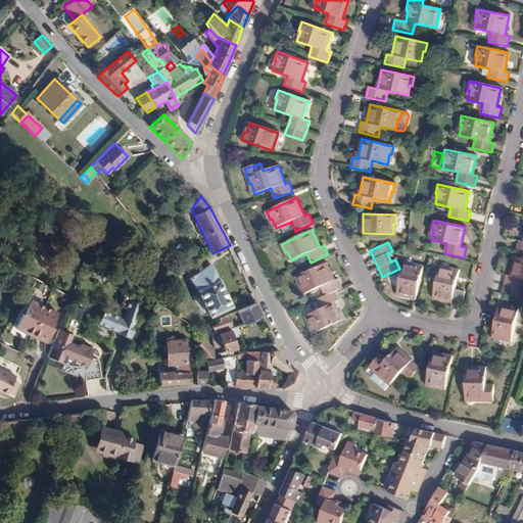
[(522,258),(514,257),(510,276),(506,276),(504,286),(502,295),(522,299),(522,258)]
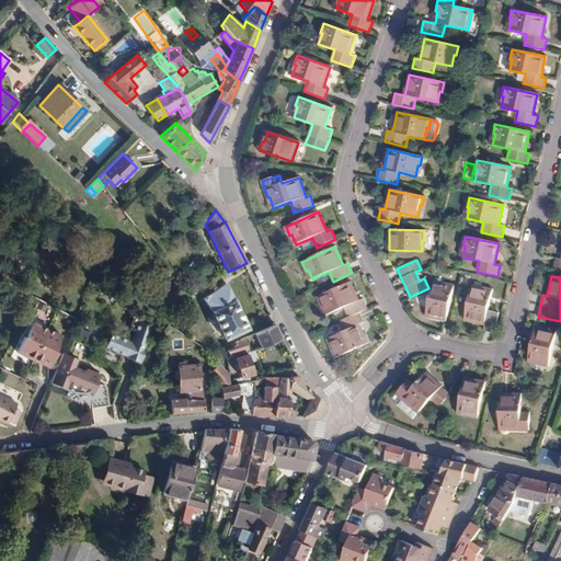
[(345,332),(330,339),(334,348),(332,350),(336,358),(368,344),(359,325),(364,322),(359,312),(367,309),(363,299),(358,301),(350,282),(318,297),(322,306),(324,305),(329,315),(344,308),(348,318),(341,321),(345,332)]
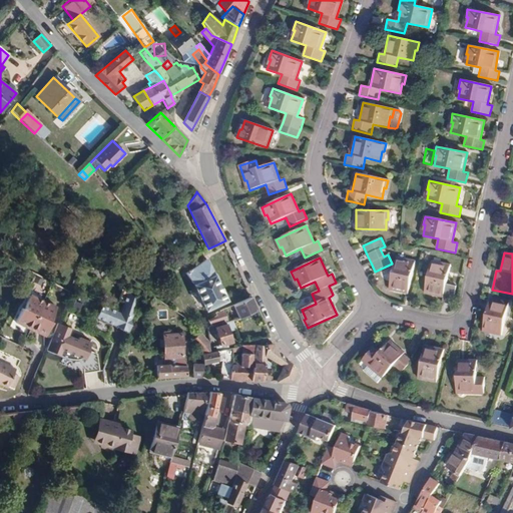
[(397,258),(390,288),(400,290),(399,292),(408,294),(415,262),(397,258)]
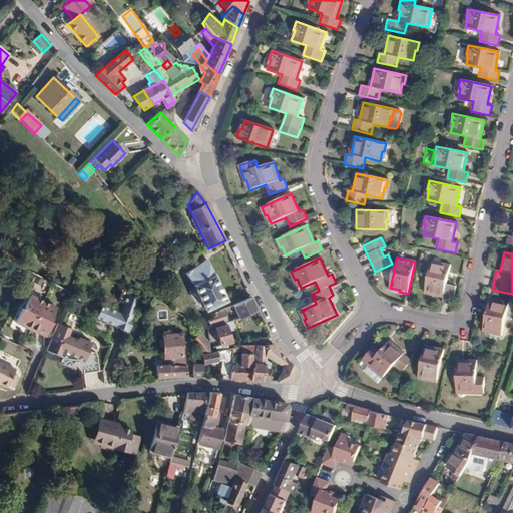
[(205,260),(185,274),(192,284),(205,312),(226,302),(216,280),(205,260)]
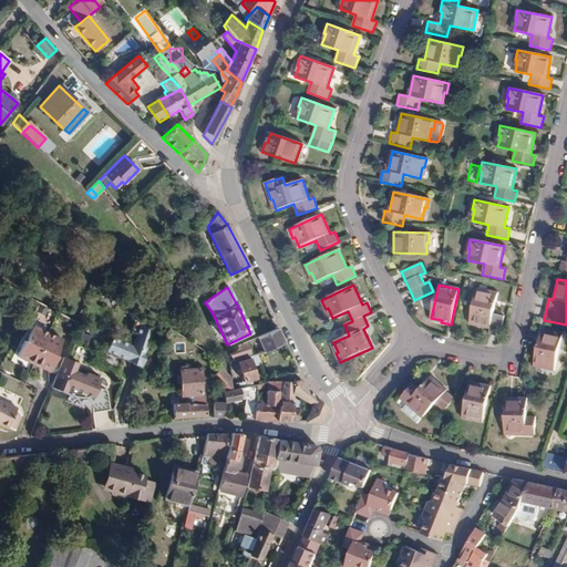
[(477,289),(471,321),(482,325),(481,327),(490,328),(488,334),(500,338),(504,317),(493,313),(497,294),(477,289)]
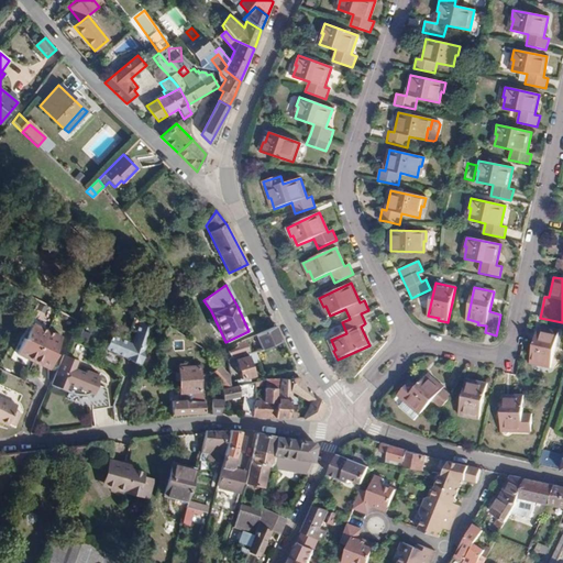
[(139,319),(133,313),(128,329),(134,331),(131,342),(109,335),(100,360),(118,366),(123,356),(128,359),(127,360),(138,364),(142,352),(145,351),(151,332),(139,319)]
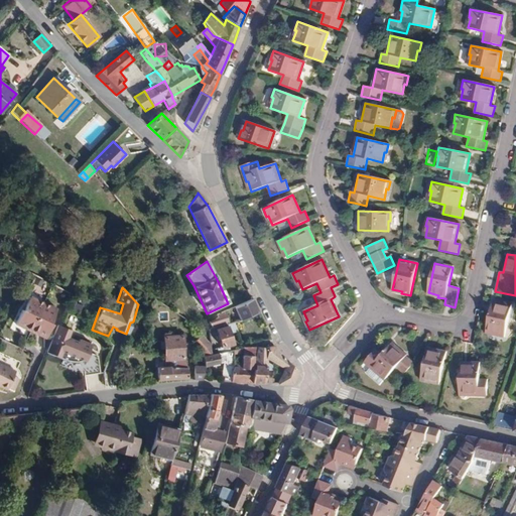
[(20,309),(13,323),(43,338),(50,324),(48,324),(55,309),(29,296),(22,309),(20,309)]
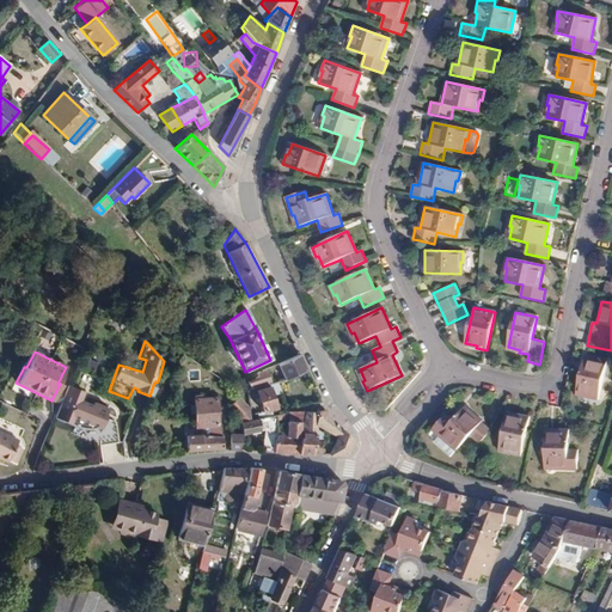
[(277,366),(285,381),(306,371),(300,355),(277,366)]
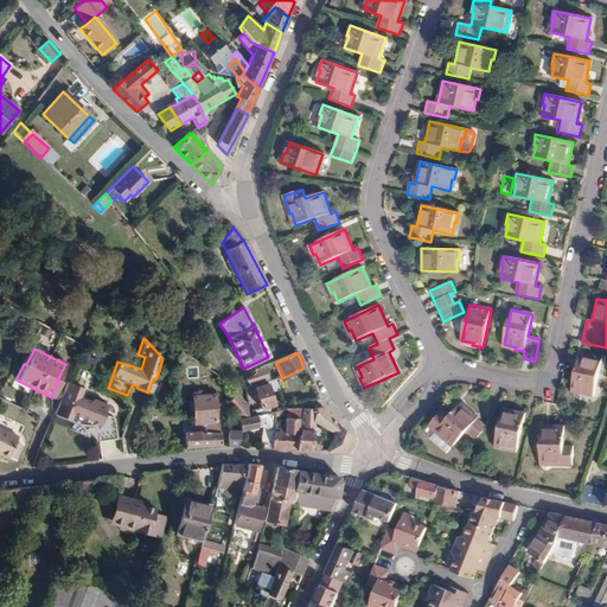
[(572,391),(582,394),(582,391),(594,394),(601,360),(580,356),(572,391)]
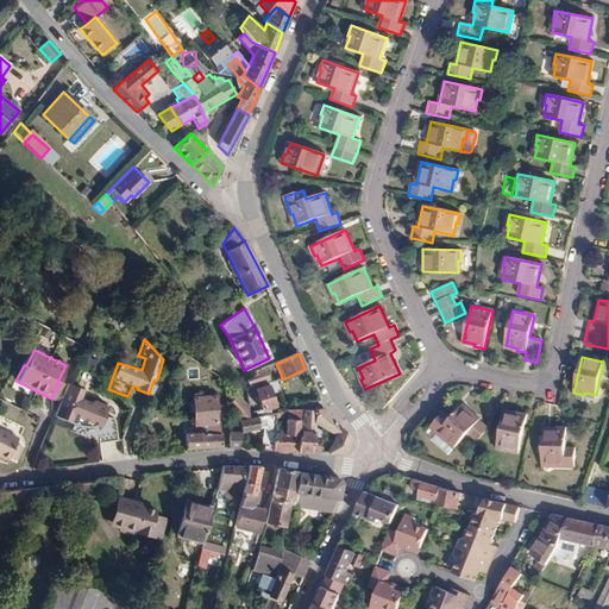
[(246,380),(250,388),(265,384),(268,383),(269,383),(270,382),(265,368),(256,372),(257,375),(246,380)]
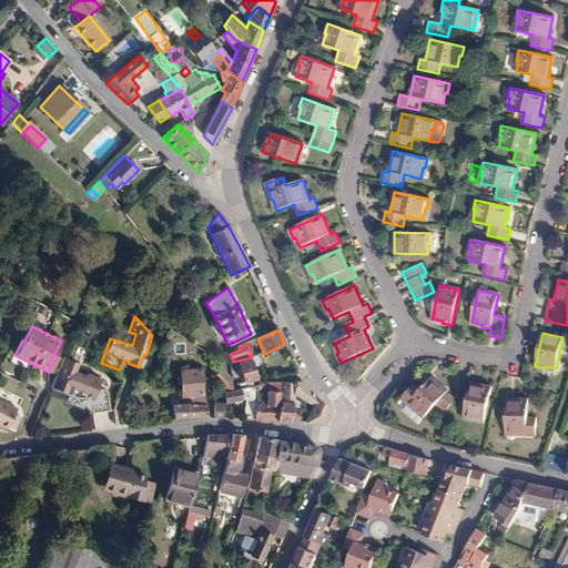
[(251,357),(250,357),(251,358),(236,363),(243,384),(257,379),(253,367),(262,366),(259,355),(256,355),(252,356),(251,357)]
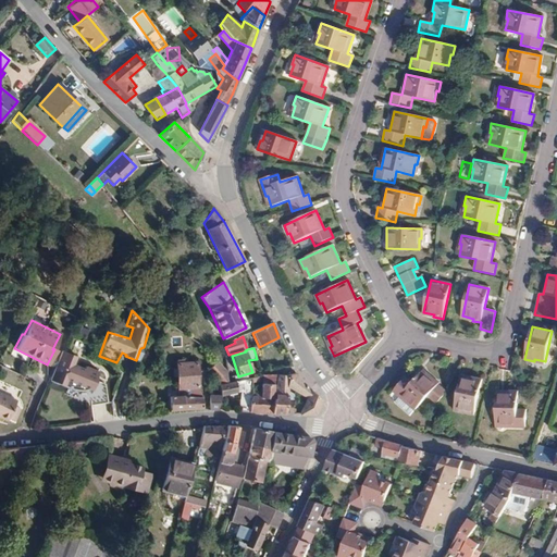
[(75,356),(59,349),(47,379),(62,385),(64,380),(90,391),(98,372),(73,361),(75,356)]
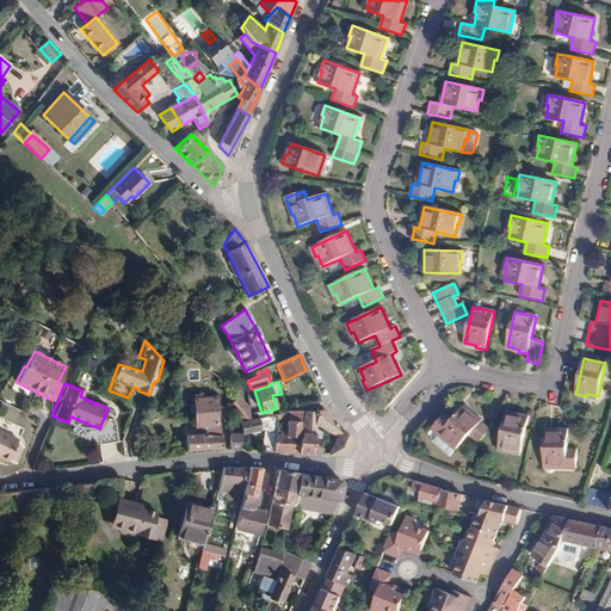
[(239,397),(238,396),(236,397),(227,406),(227,407),(228,408),(239,420),(239,423),(250,420),(250,414),(250,408),(239,397)]
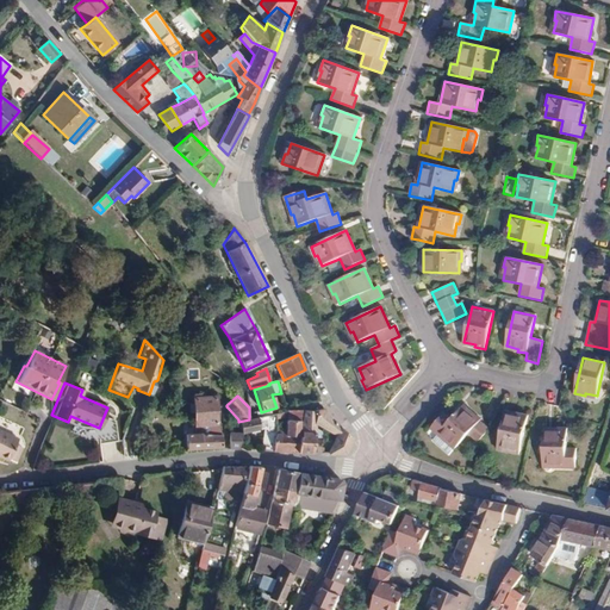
[(201,427),(217,425),(216,398),(193,399),(194,422),(194,427),(201,427)]
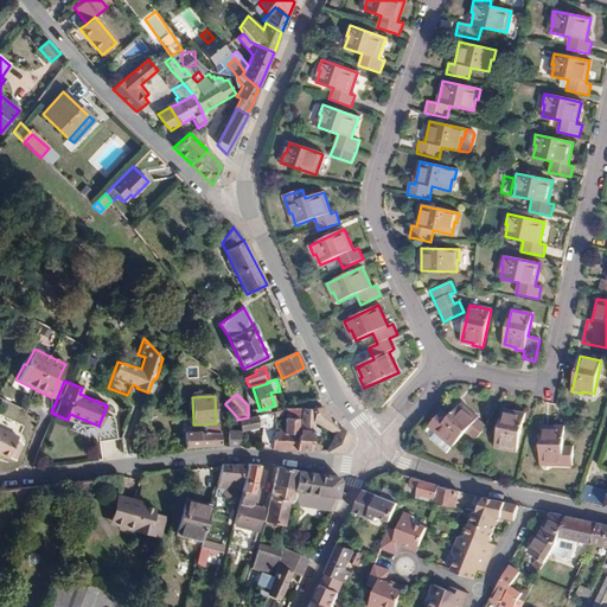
[(433,440),(448,453),(467,433),(475,440),(487,427),(460,403),(448,419),(440,411),(429,426),(438,433),(433,440)]
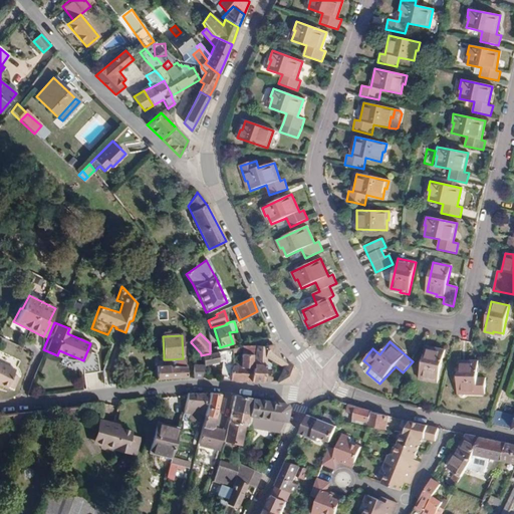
[(283,367),(276,382),(290,383),(295,372),(296,370),(295,369),(273,345),(272,345),(256,346),(254,364),(266,364),(266,358),(283,367)]
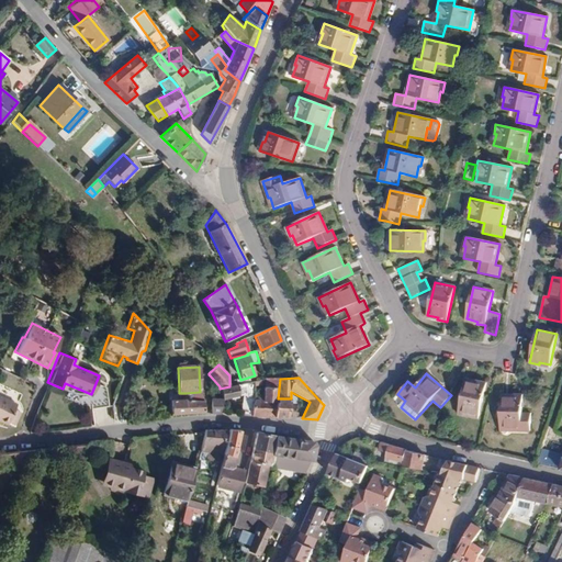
[(273,417),(276,397),(278,379),(266,379),(265,386),(263,396),(255,396),(254,396),(251,416),(267,417),(273,417)]
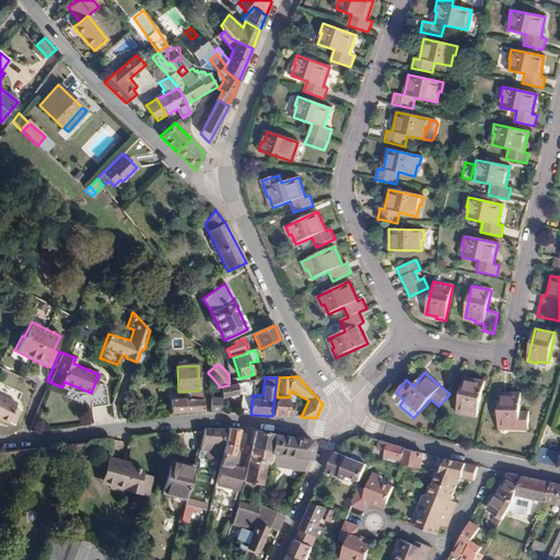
[(458,412),(467,415),(467,411),(478,413),(485,383),(465,378),(458,412)]
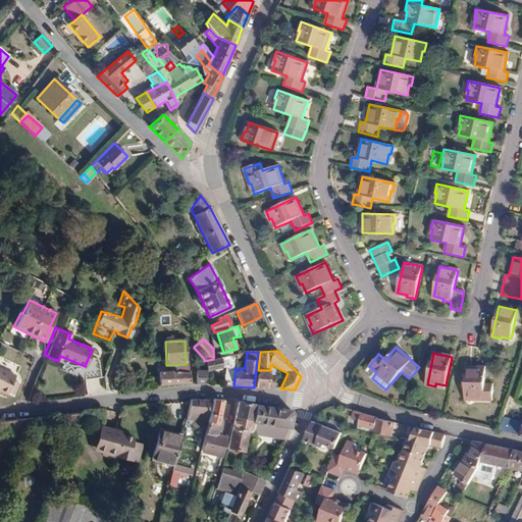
[(224,357),(220,358),(213,359),(204,361),(206,371),(207,372),(208,372),(226,368),(224,386),(233,386),(236,368),(237,368),(237,359),(237,356),(224,357)]
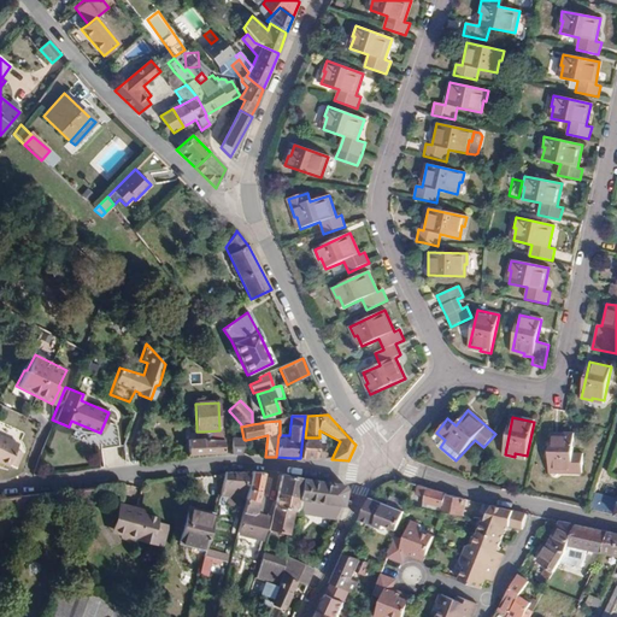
[(106,445),(117,442),(116,427),(104,428),(106,445)]
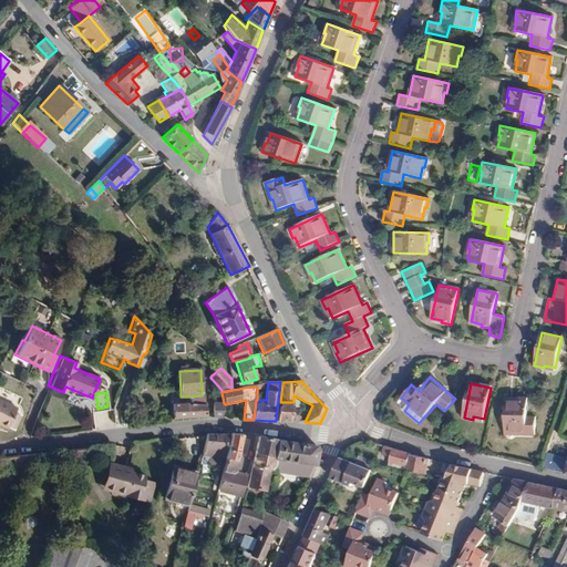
[(188,403),(181,403),(172,404),(173,419),(206,416),(206,405),(205,405),(202,395),(187,397),(188,403)]
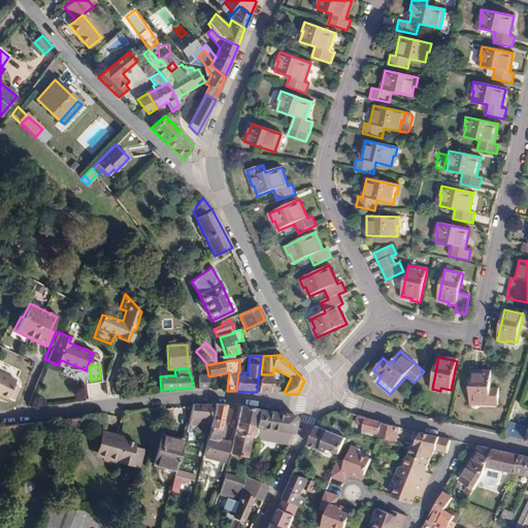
[(472,371),(471,402),(482,402),(482,404),(499,405),(499,389),(491,388),(492,372),(472,371)]
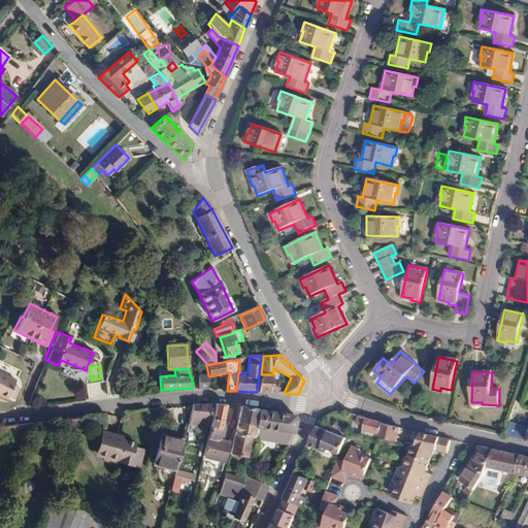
[(0,393),(6,396),(11,399),(17,389),(11,386),(13,382),(0,373),(0,393)]
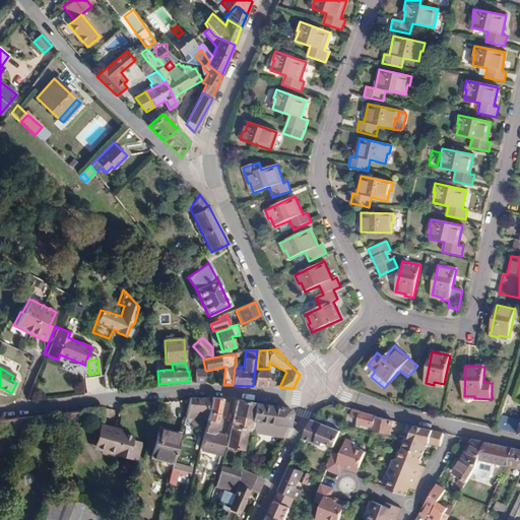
[(266,387),(269,369),(257,369),(255,368),(253,386),(266,387)]
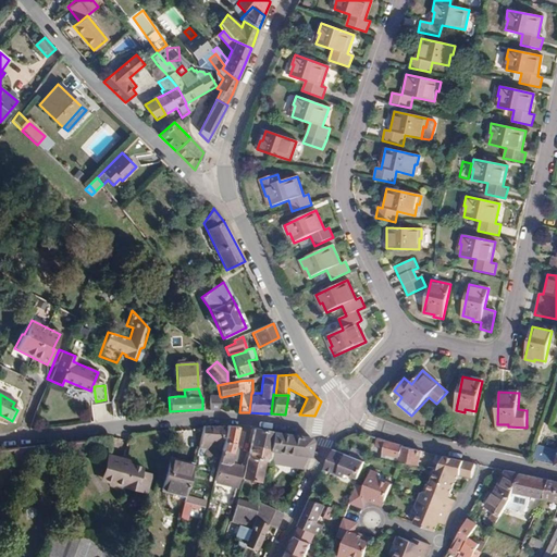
[(221,397),(220,396),(209,396),(209,410),(217,411),(218,411),(222,397),(221,397)]
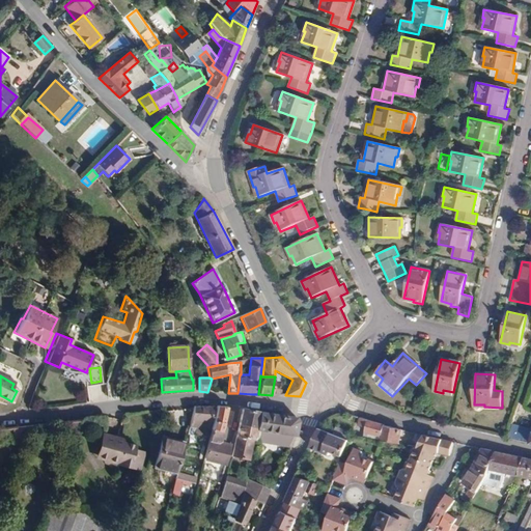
[(194,410),(189,427),(195,428),(195,436),(207,438),(214,407),(194,407),(194,410)]
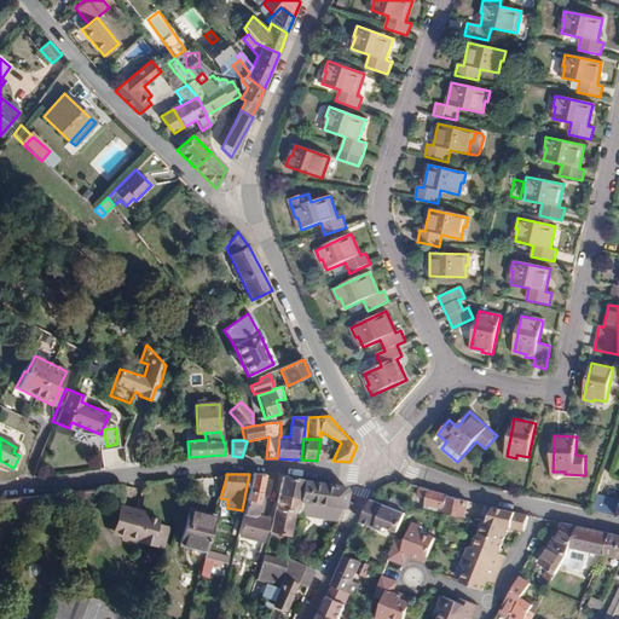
[(249,491),(261,495),(266,475),(253,474),(249,491)]
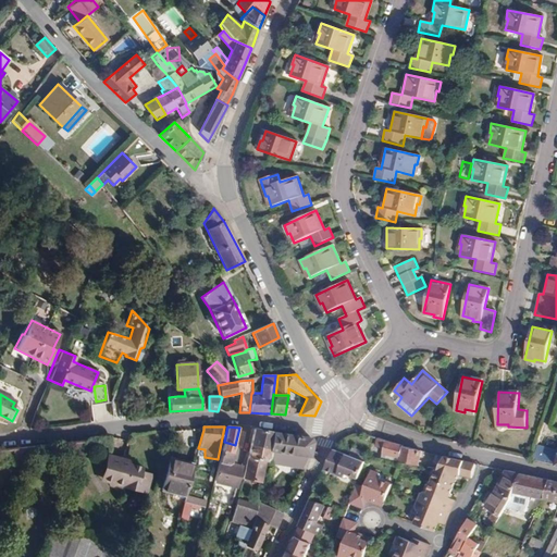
[(255,429),(250,445),(269,450),(273,433),(255,429)]
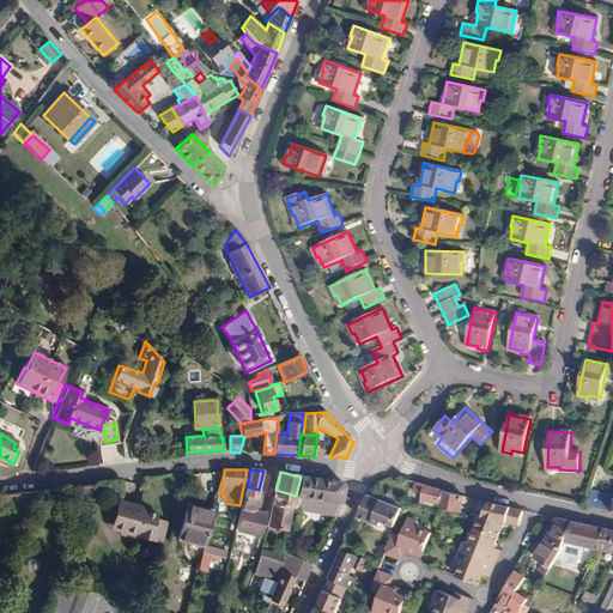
[(296,496),(296,497),(301,498),(298,511),(334,516),(337,511),(339,504),(341,504),(345,487),(345,486),(343,484),(341,483),(301,477),(296,496)]
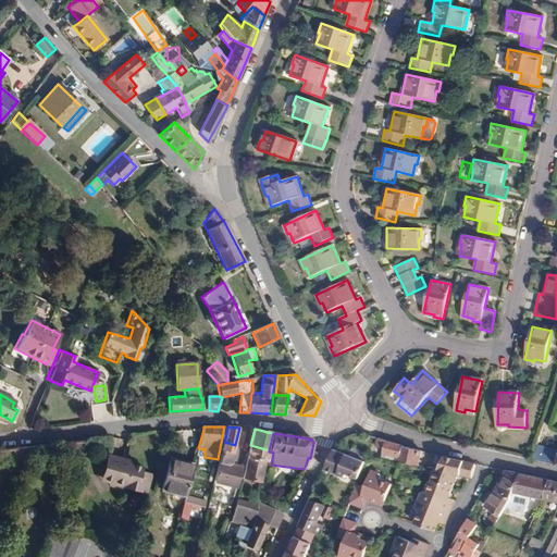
[(419,466),(421,452),(403,447),(403,446),(383,441),(367,436),(366,442),(375,445),(375,447),(384,449),(382,458),(382,459),(419,467),(419,466)]
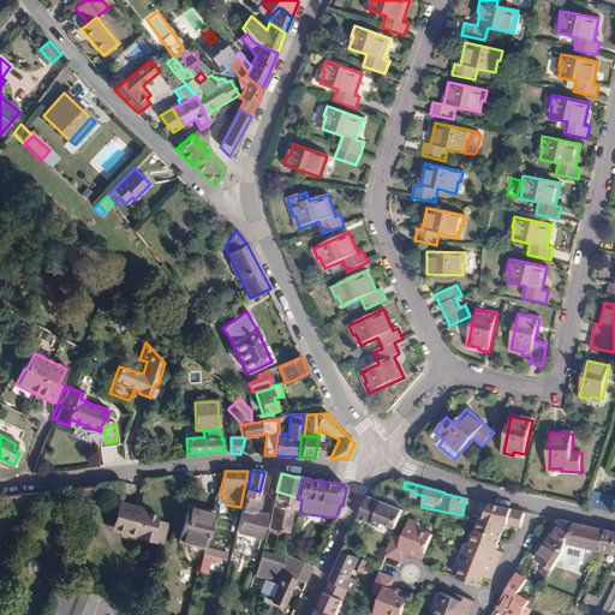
[(248,488),(245,497),(257,501),(260,491),(248,488)]
